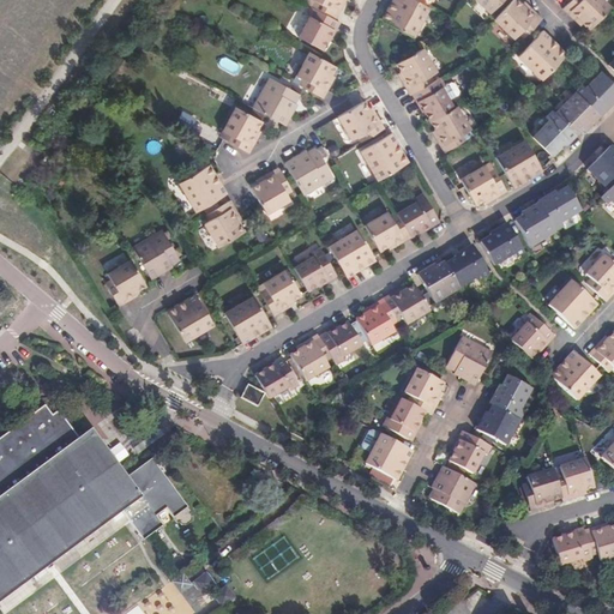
[(313,0),(311,7),(335,20),(344,0),(313,0)]
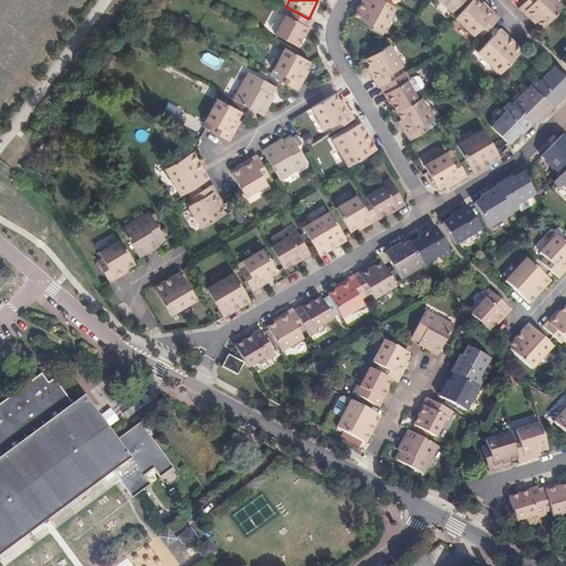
[(388,4),(379,0),(362,0),(357,8),(354,16),(352,19),(379,34),(394,8),(388,4)]
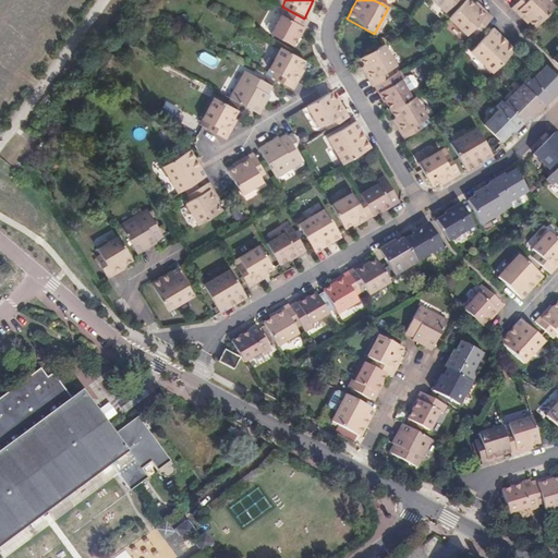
[(434,0),(446,11),(457,0),(434,0)]
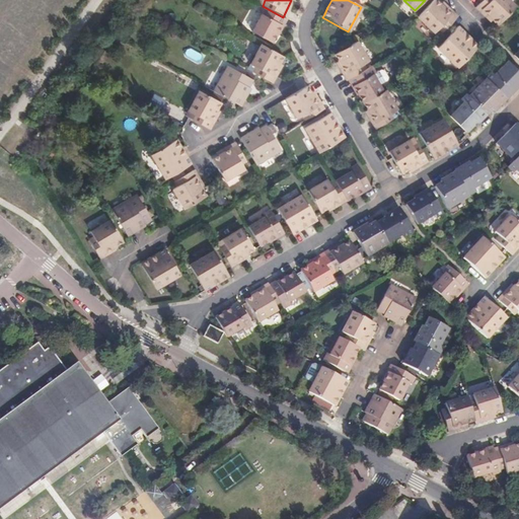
[(440,4),(436,0),(432,0),(417,17),(433,32),(437,28),(441,33),(452,21),(457,16),(446,5),(442,1),(440,4)]
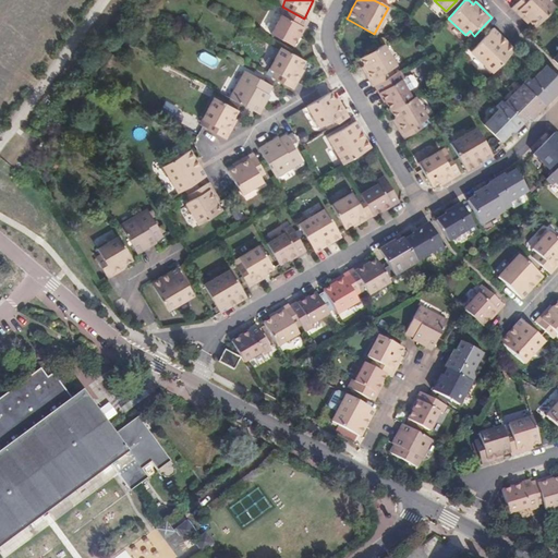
[(519,0),(517,3),(511,9),(518,15),(525,23),(528,20),(535,28),(548,14),(555,8),(546,0),(519,0)]
